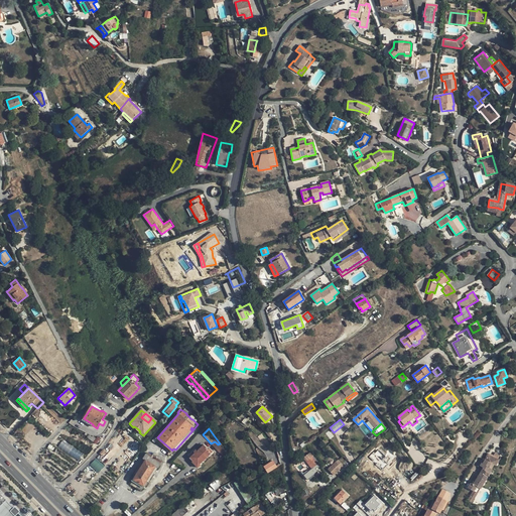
[(174,450),(172,449),(172,450),(157,437),(158,436),(157,435),(152,440),(154,442),(156,441),(169,453),(167,454),(170,456),(174,450)]
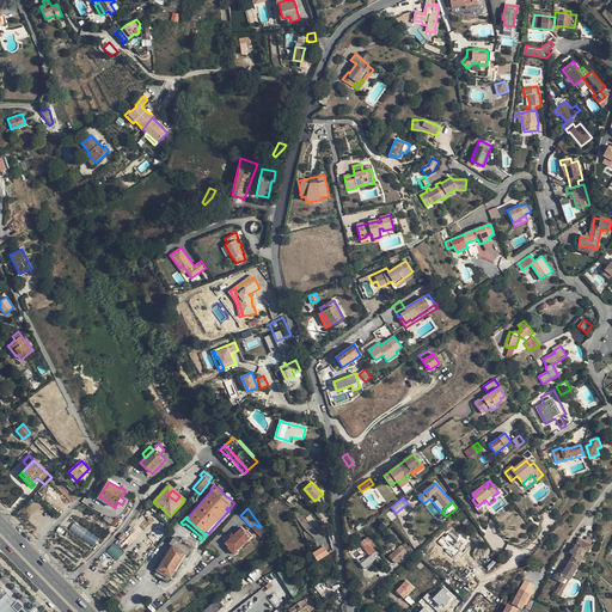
[(454,518),(446,526),(482,562),(488,555),(484,552),(488,549),(454,518)]
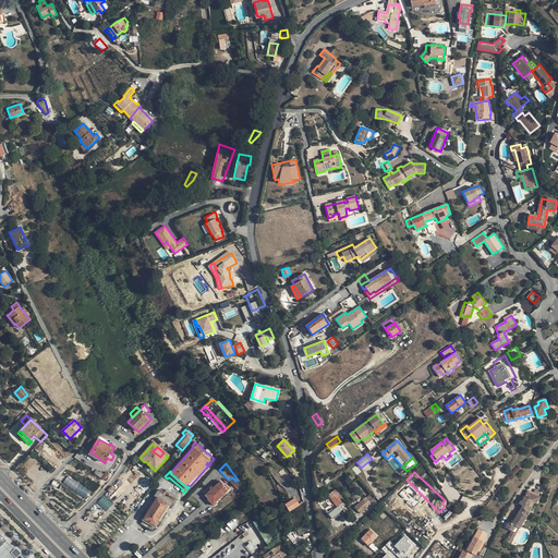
[(60,484),(63,486),(84,501),(92,492),(67,474),(60,484)]
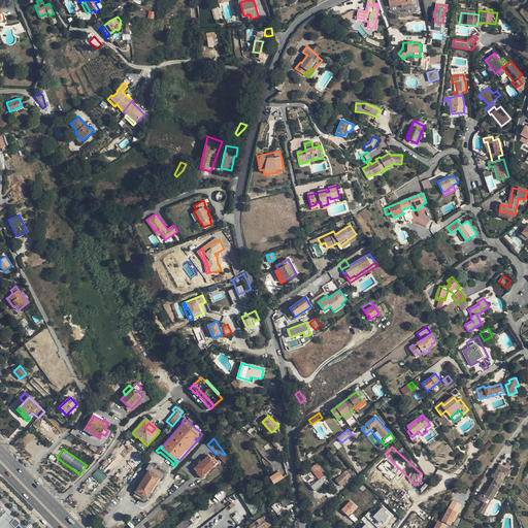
[(208,455),(202,462),(199,464),(195,468),(197,471),(199,469),(204,474),(218,462),(215,459),(213,460),(208,455)]
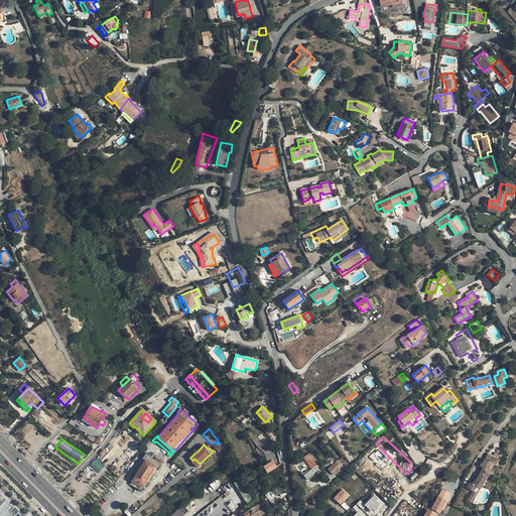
[(373,447),(365,456),(401,491),(409,483),(373,447)]
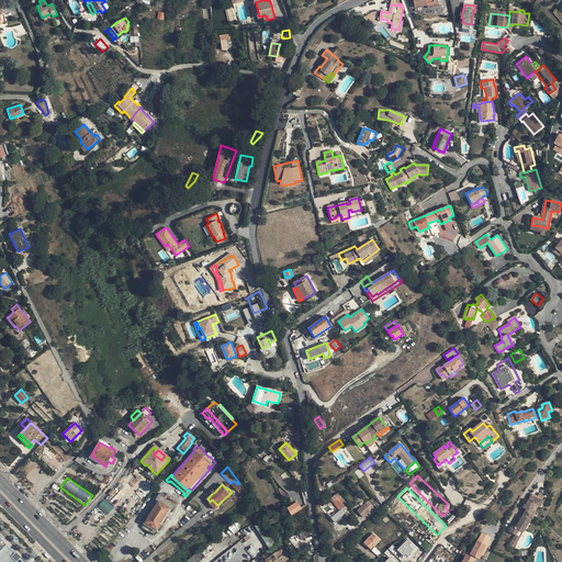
[(77,514),(83,504),(64,490),(57,499),(77,514)]
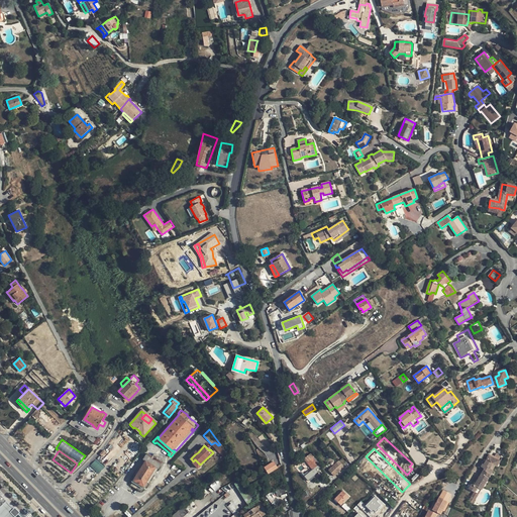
[(311,454),(311,453),(305,458),(307,461),(311,466),(313,470),(319,464),(313,457),(315,456),(313,453),(311,454)]
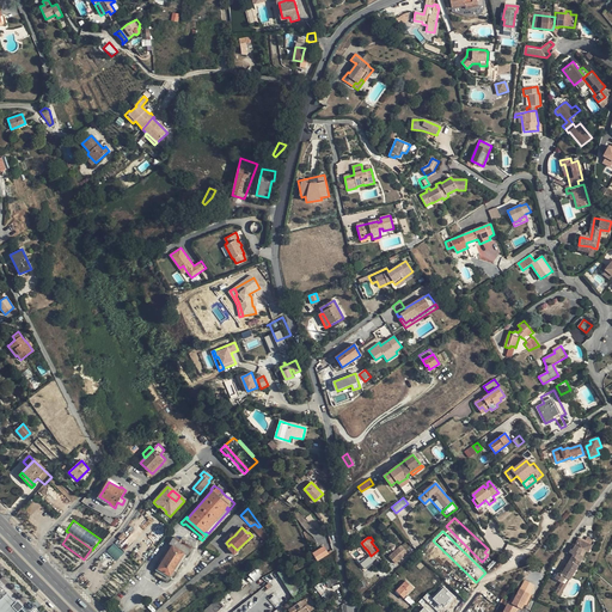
[(181,539),(178,538),(176,540),(188,548),(190,545),(185,543),(187,542),(182,539),(181,539)]
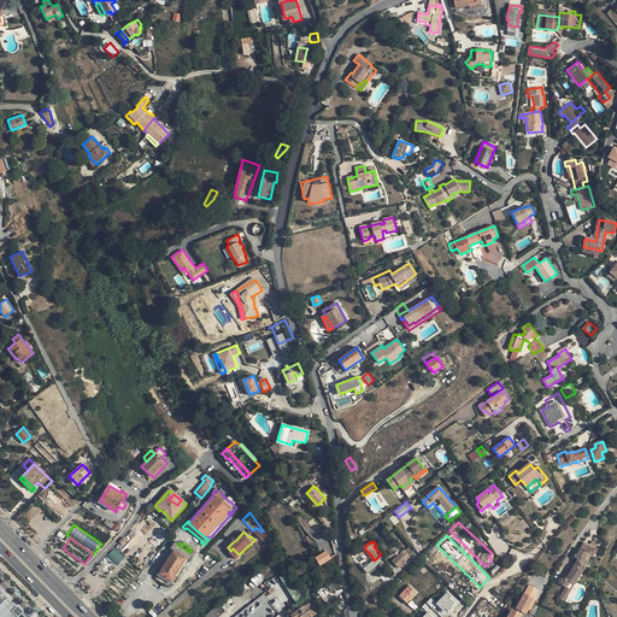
[(509,553),(499,544),(494,548),(504,558),(509,553)]
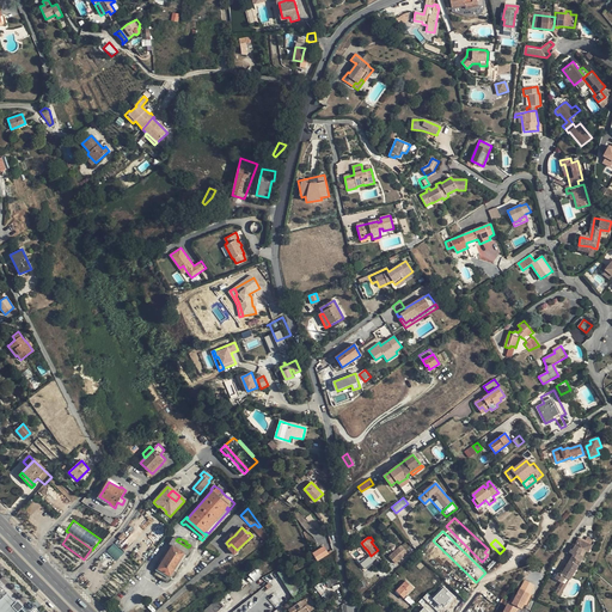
[(591,545),(585,542),(580,539),(579,539),(576,544),(573,550),(571,549),(569,552),(574,555),(573,557),(581,562),(585,556),(583,556),(586,551),(589,552),(592,545),(591,545)]
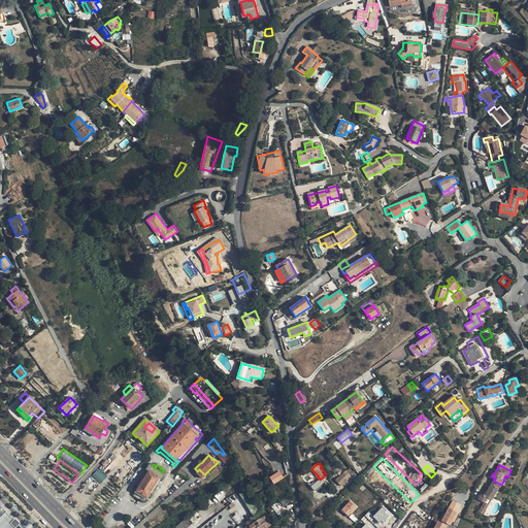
[(152,490),(156,484),(159,477),(162,472),(152,466),(149,471),(147,472),(143,479),(141,483),(140,485),(139,487),(138,486),(134,492),(138,494),(136,498),(141,501),(143,498),(146,499),(151,493),(150,493),(152,490)]
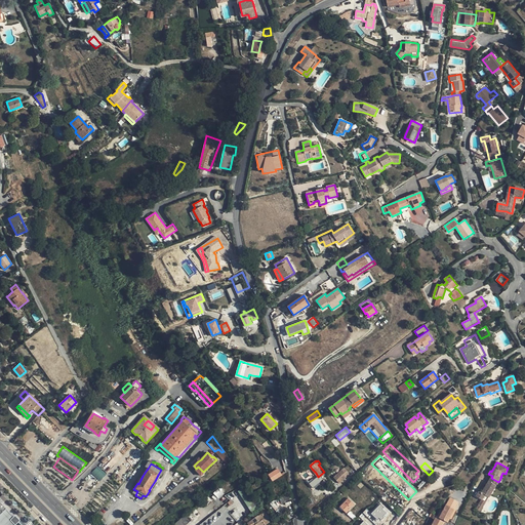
[(368,463),(358,474),(399,515),(409,503),(368,463)]
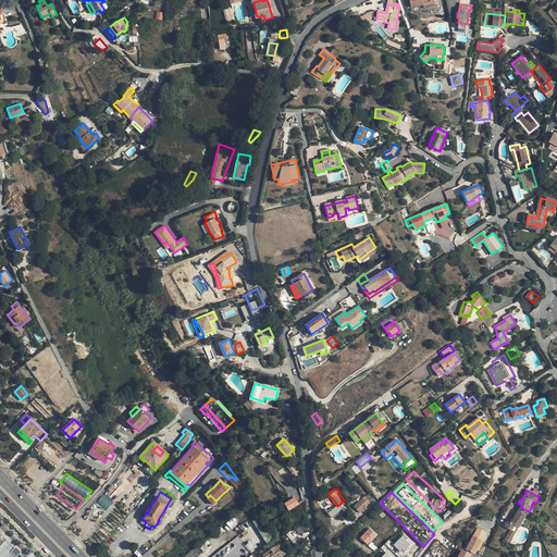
[(97,502),(106,510),(112,504),(103,495),(97,502)]
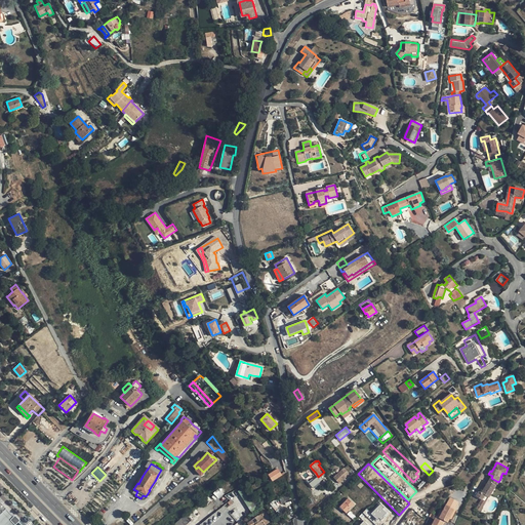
[(204,473),(203,472),(198,467),(196,469),(195,470),(201,476),(204,473)]
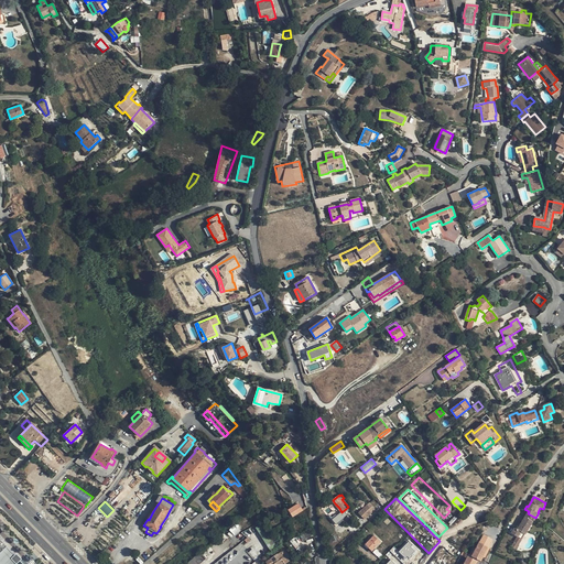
[(289,509),(294,517),(303,510),(299,503),(289,509)]
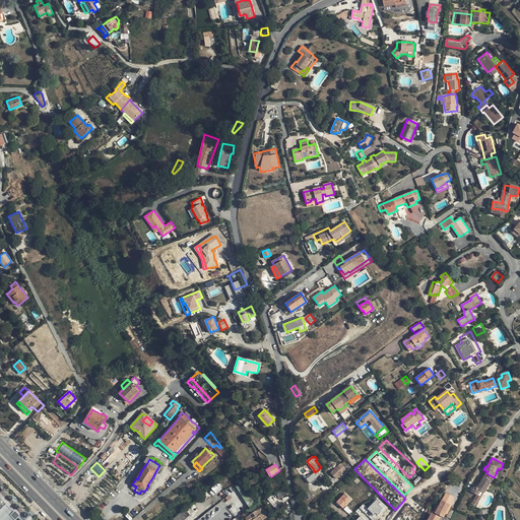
[(333,475),(329,469),(325,472),(332,481),(336,478),(333,475)]
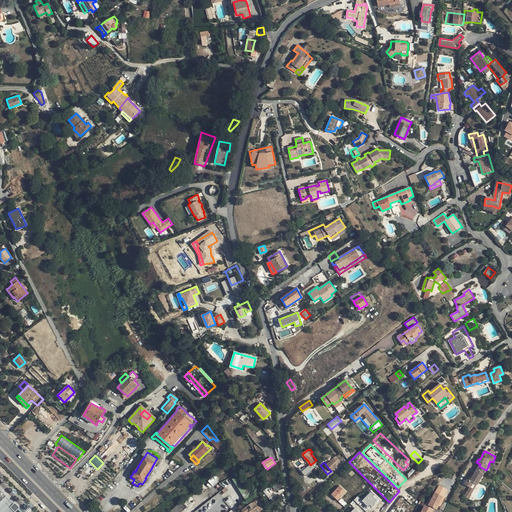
[(477,485),(486,470),(479,466),(470,480),(467,478),(464,484),(470,487),(474,490),(477,485)]
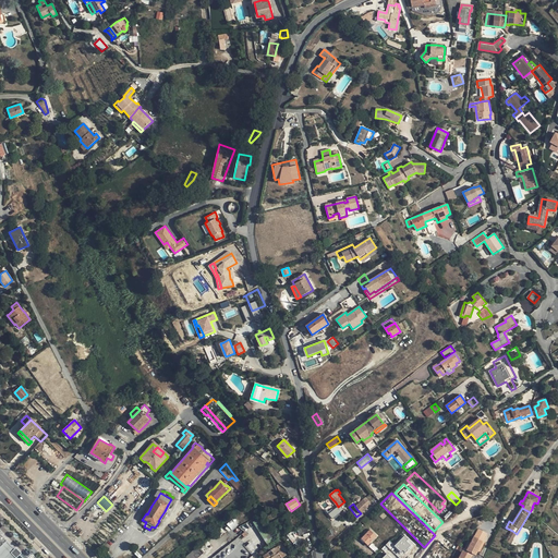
[(276,537),(269,525),(264,518),(255,523),(268,543),(276,537)]
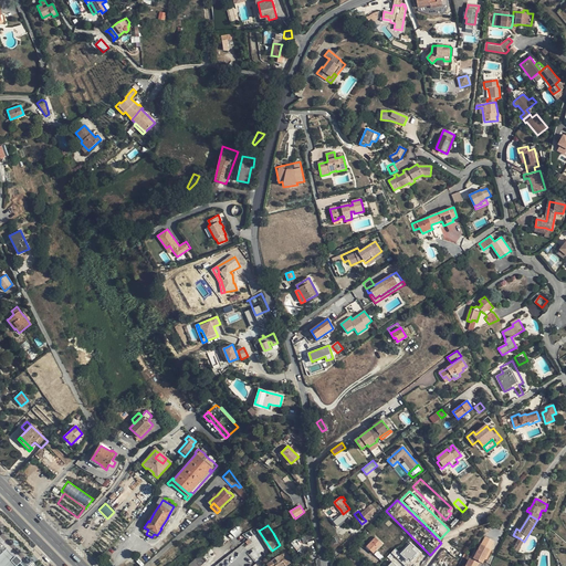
[(231,530),(233,536),(241,533),(239,526),(231,530)]
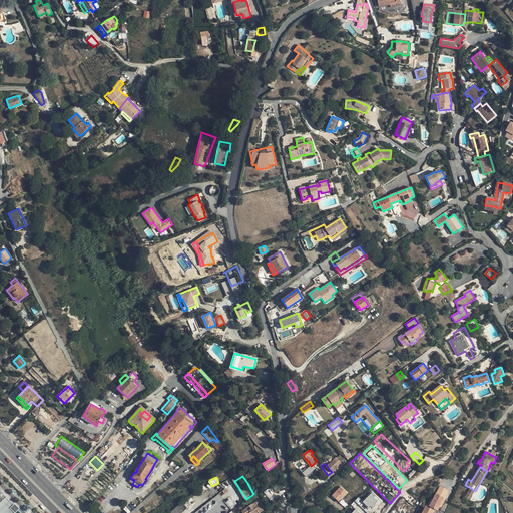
[(286,487),(283,480),(273,486),(276,491),(286,487)]
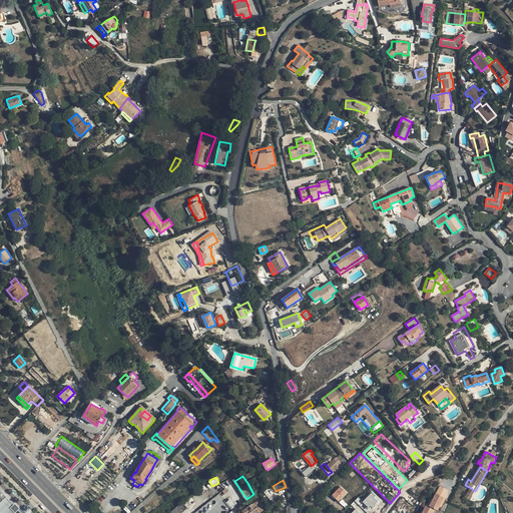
[(271,487),(264,491),(272,503),(278,498),(271,487)]
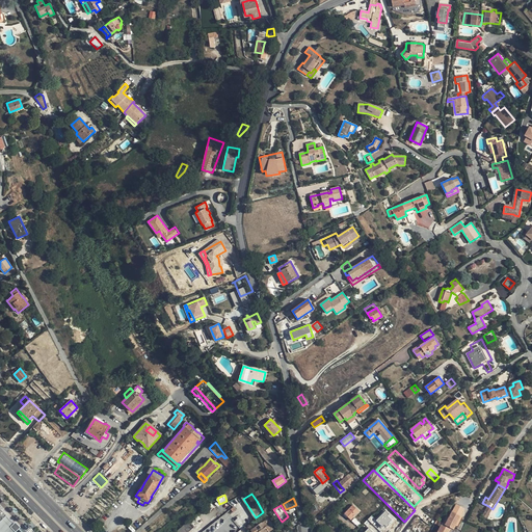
[(350,522),(360,511),(353,505),(344,515),(350,522)]
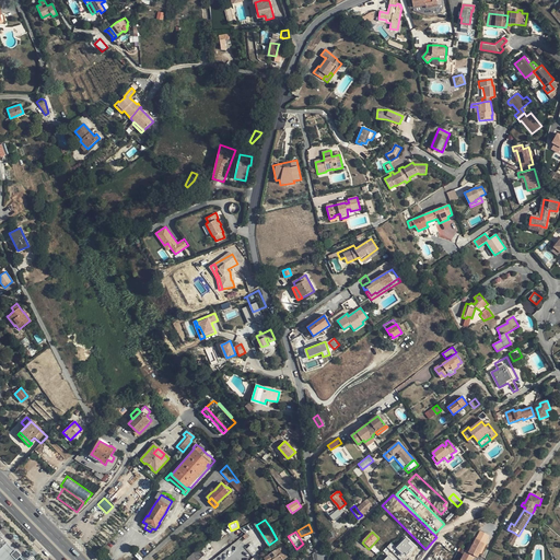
[(479,532),(476,539),(480,543),(485,535),(479,532)]
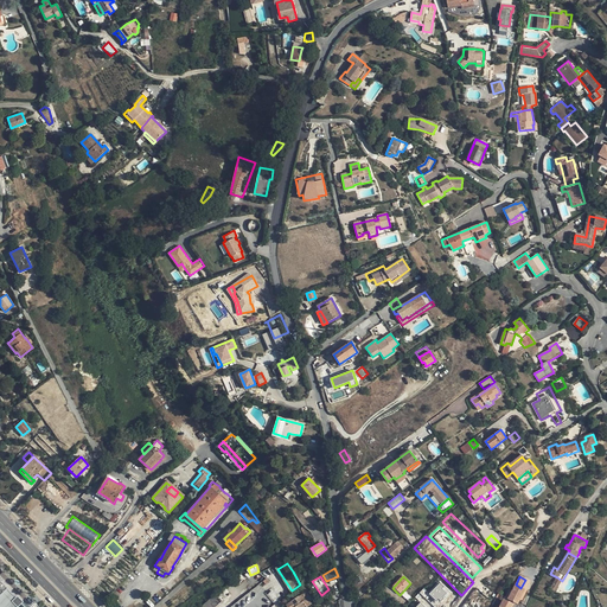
[(26,606),(7,587),(0,580),(0,606),(26,606)]
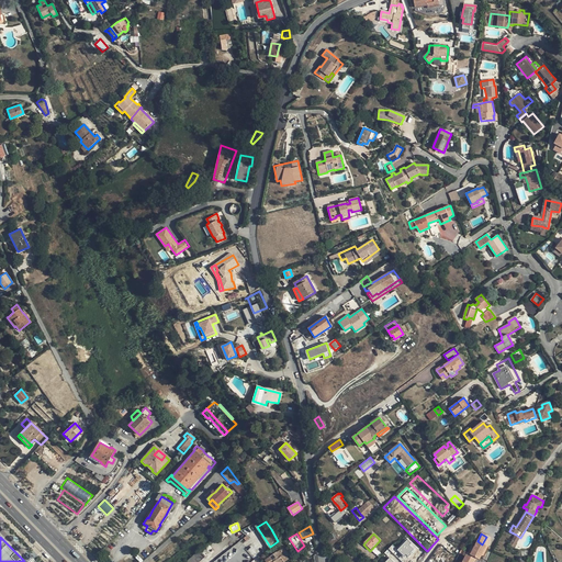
[(415,561),(418,561),(423,558),(411,546),(402,537),(396,542),(415,561)]
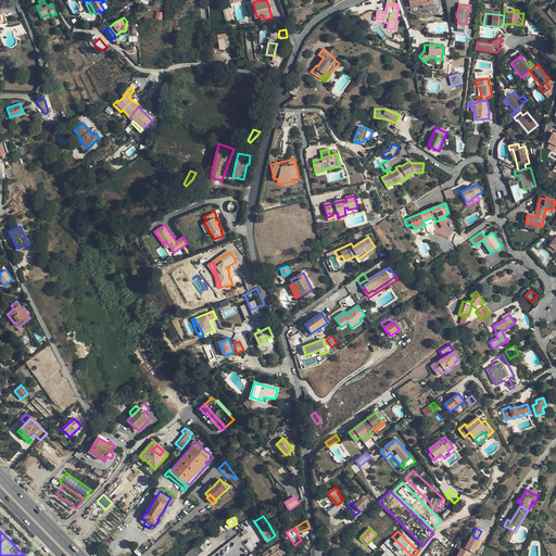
[(477,539),(472,535),(469,542),(467,541),(463,548),(471,553),(474,554),(485,533),(481,531),(477,539)]
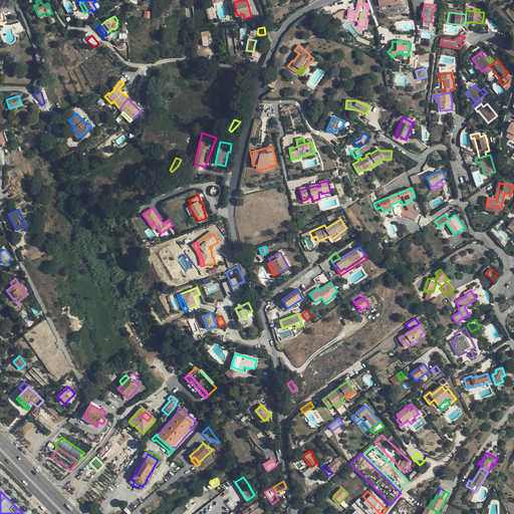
[(249,513),(250,513),(249,513),(259,513),(264,511),(257,502),(242,512),(243,513),(249,513)]
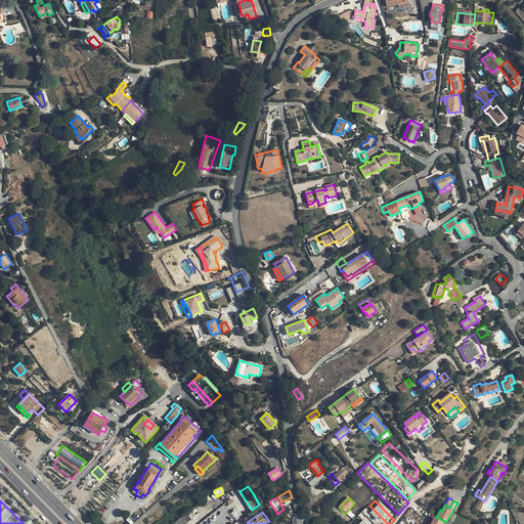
[(185,523),(191,519),(186,514),(173,523),(185,523)]
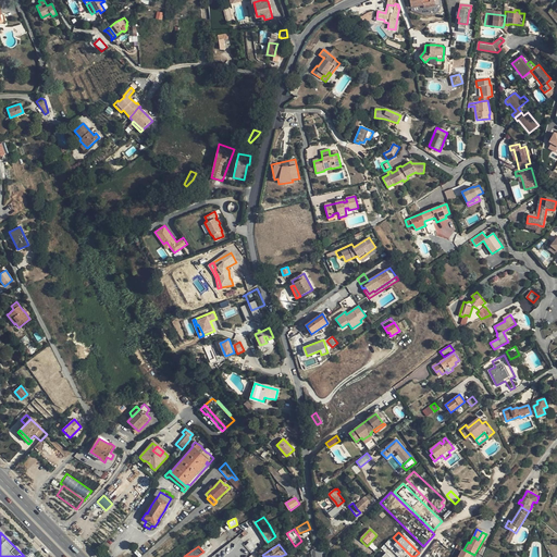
[(470,556),(472,554),(463,549),(460,547),(459,551),(461,552),(458,556),(470,556)]
